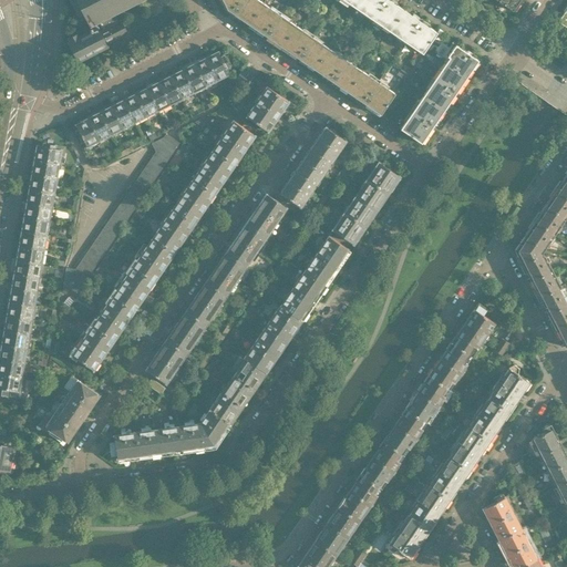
[(130,7),(137,2),(138,3),(145,0),(69,0),(81,21),(81,20),(85,18),(89,24),(114,14),(119,12),(120,13),(130,8),(130,7)]
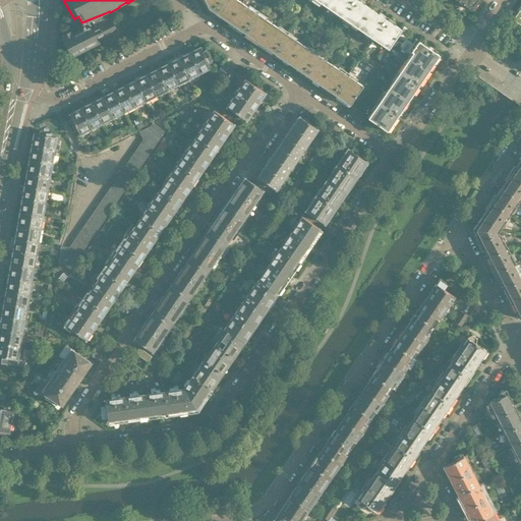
[(204,0),(209,9),(229,22),(242,3),(237,0),(204,0)]
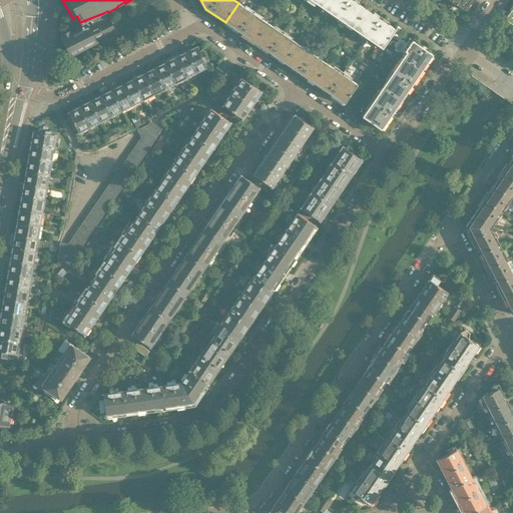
[(365,9),(352,0),(327,0),(322,7),(352,28),(365,9)]
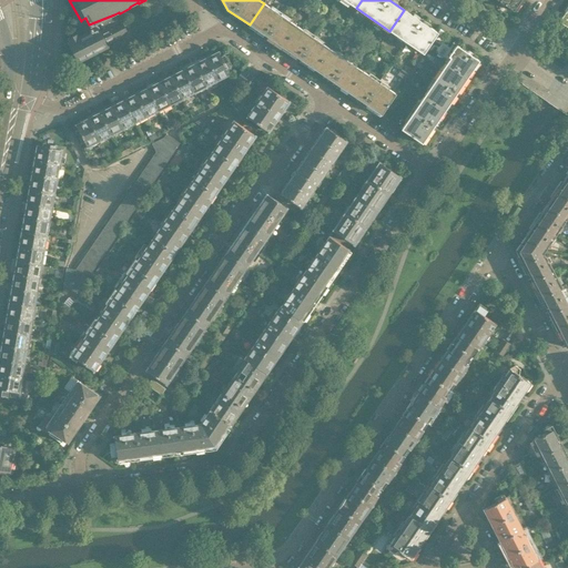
[(518,3),(519,0),(497,0),(513,10),(514,10),(515,10),(519,3),(518,3)]
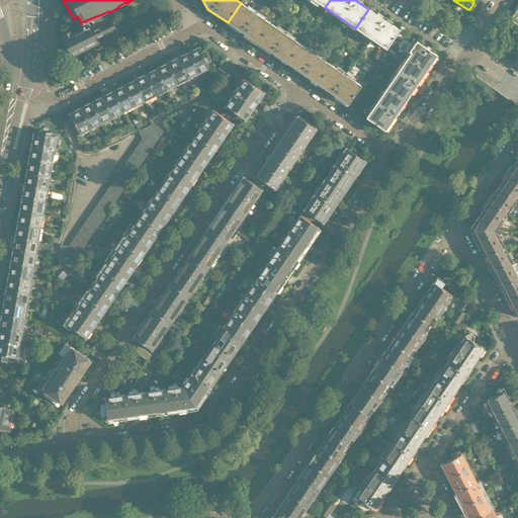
[(270,23),(241,3),(228,22),(257,42),(270,23)]
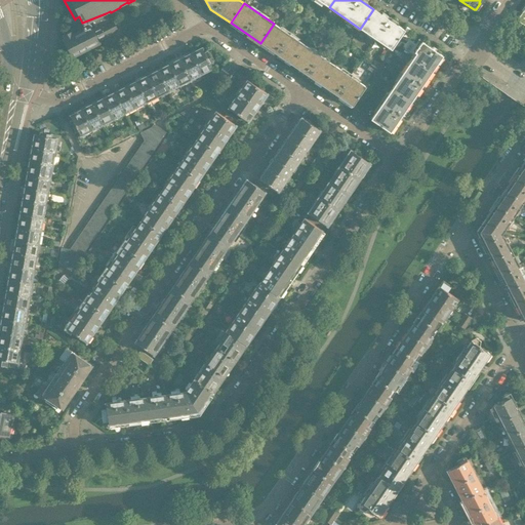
[(404,30),(387,18),(373,9),(360,29),(391,49),(404,30)]
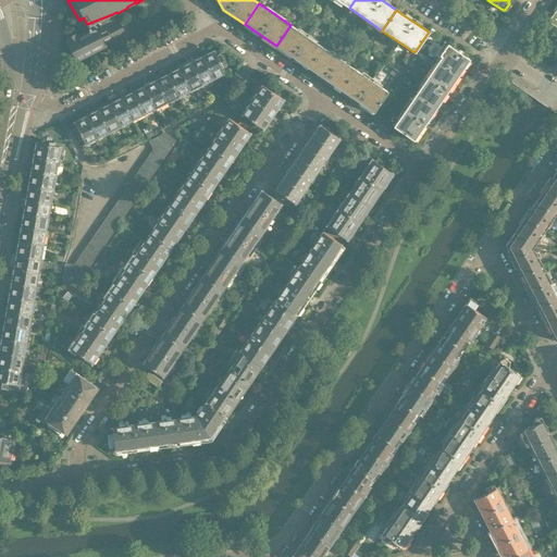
[(69,41),(66,42),(76,61),(106,46),(104,44),(120,35),(125,33),(119,21),(116,23),(112,14),(87,24),(89,28),(88,28),(89,31),(77,37),(75,33),(67,37),(69,41)]
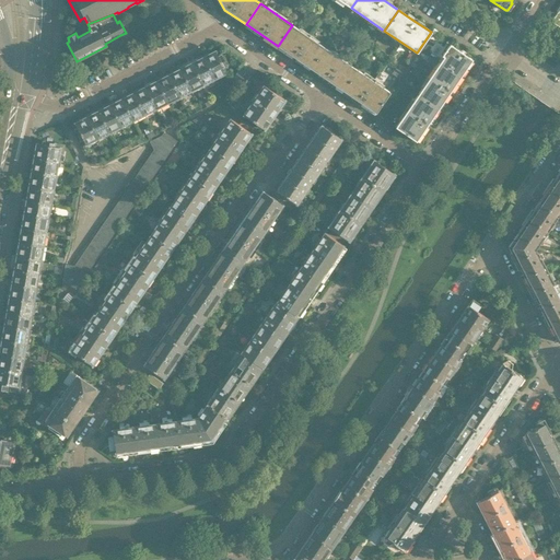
[(325,48),(292,25),(278,46),(311,68),(325,48)]
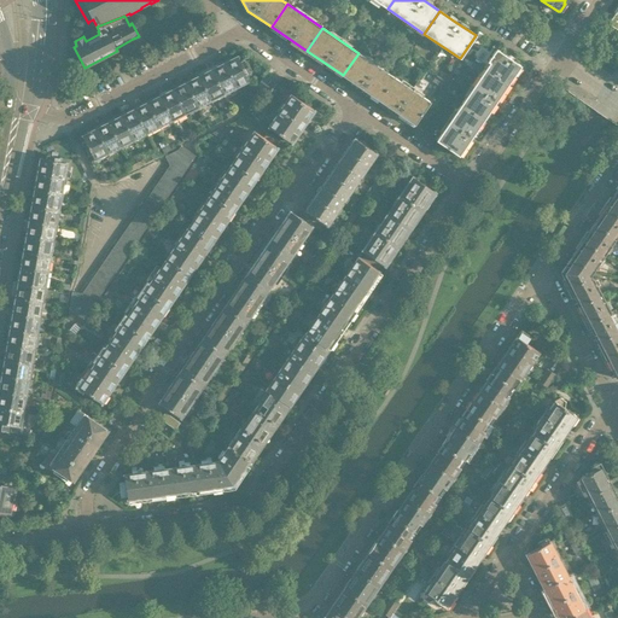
[(489,63),(485,68),(508,83),(522,65),(496,48),(487,62),(489,63)]
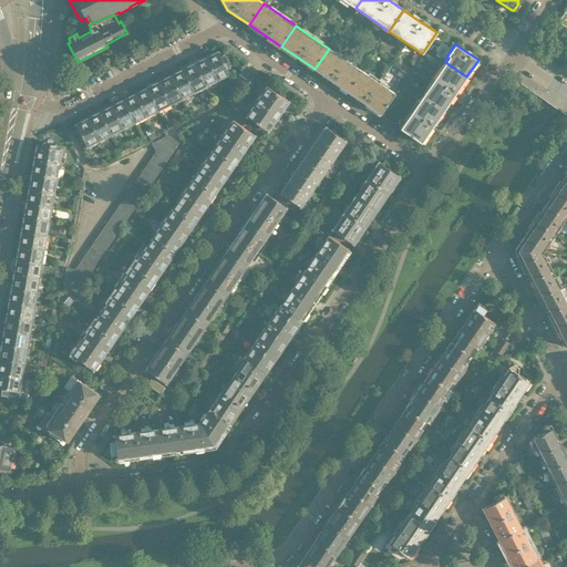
[(361,71),(329,49),(315,69),(347,92),(361,71)]
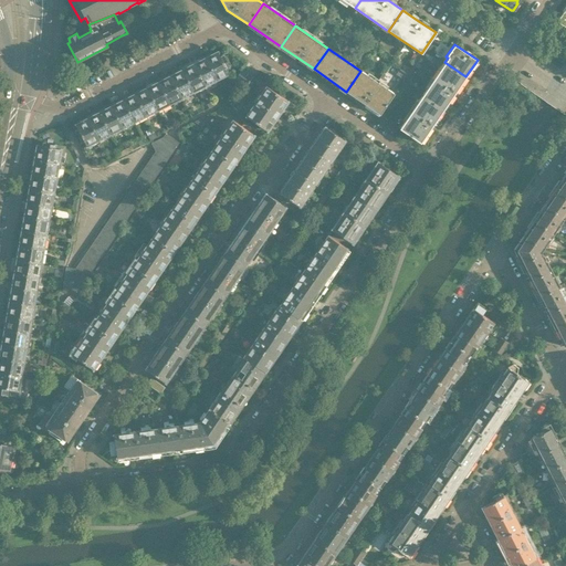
[(210,53),(205,56),(217,80),(229,73),(226,67),(229,66),(223,55),(221,58),(218,52),(212,54),(210,53)]
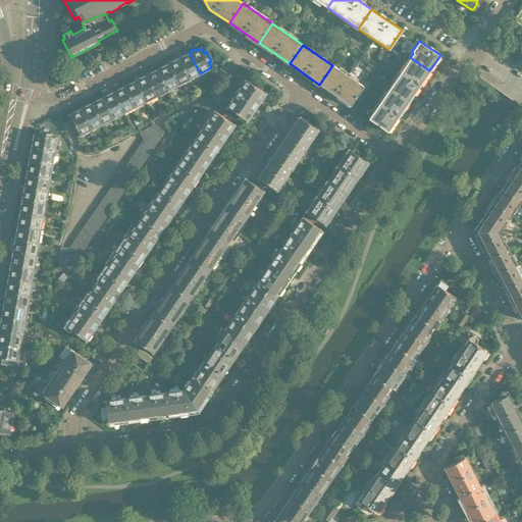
[(189,52),(184,54),(184,56),(178,59),(189,79),(200,73),(189,52)]
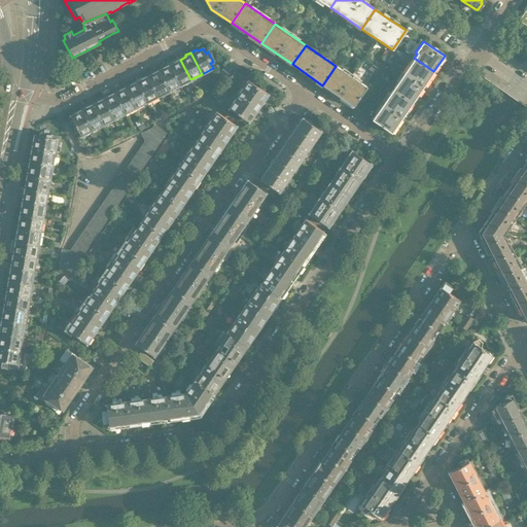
[(414,58),(403,73),(393,89),(413,102),(433,71),(414,58)]
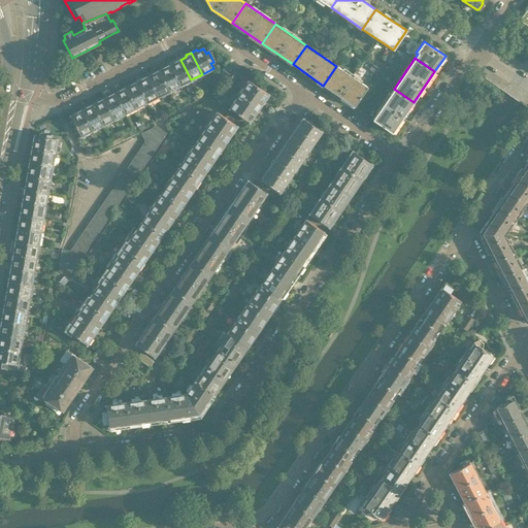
[(176,62),(174,61),(169,64),(180,86),(191,79),(180,60),(176,62)]
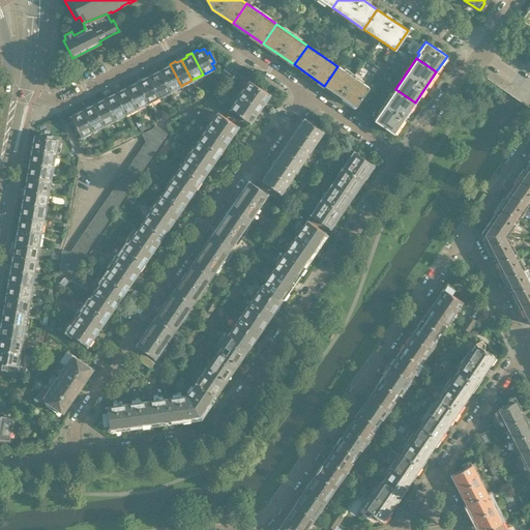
[(181,86),(170,64),(165,66),(165,68),(159,71),(170,91),(181,86)]
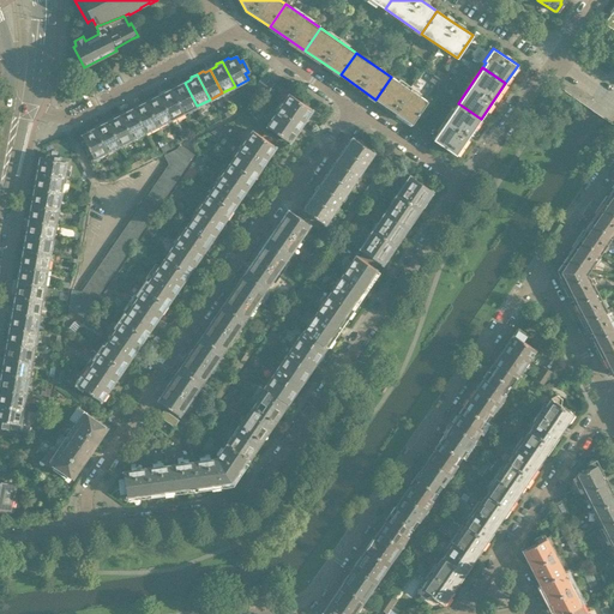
[(260,91),(262,91),(269,79),(262,74),(254,86),(260,91)]
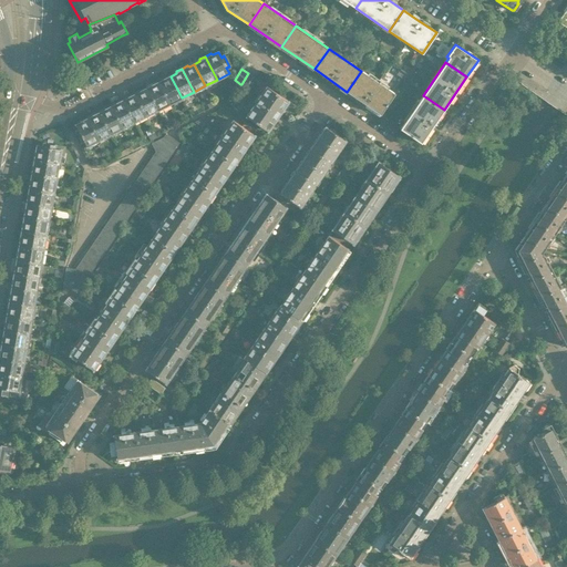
[(394,93),(361,71),(347,92),(380,114),(394,93)]
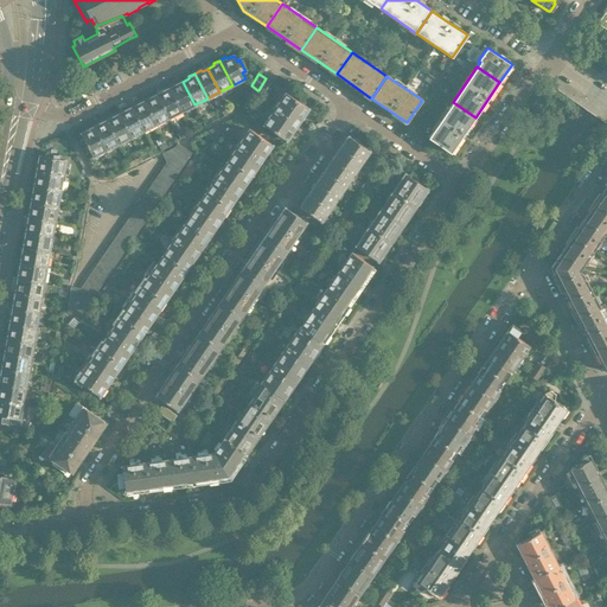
[(267,96),(274,84),(266,78),(259,90),(262,93),(266,95),(267,96)]
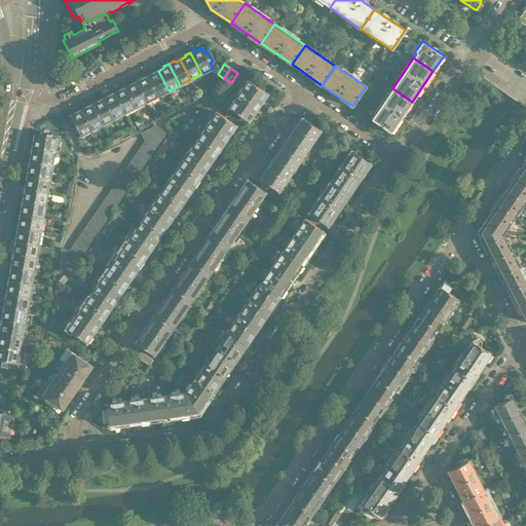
[(153,73),(151,72),(147,74),(157,97),(168,90),(158,71),(153,73)]
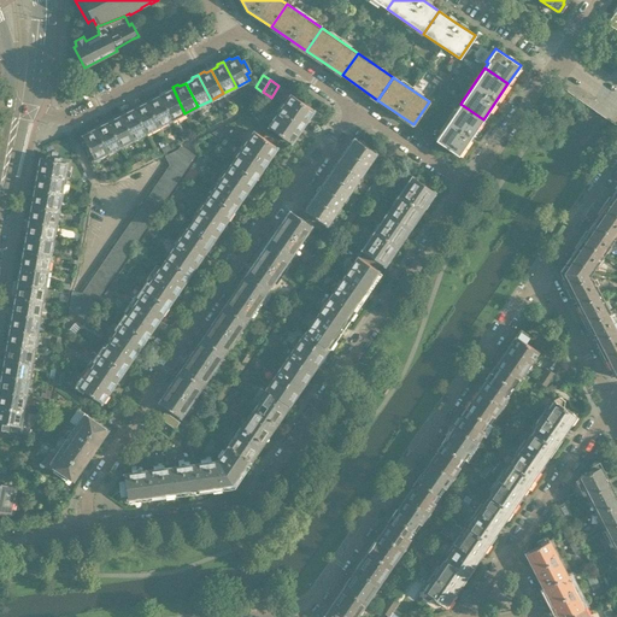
[(184,113),(172,87),(165,90),(165,93),(160,97),(172,119),(184,113)]
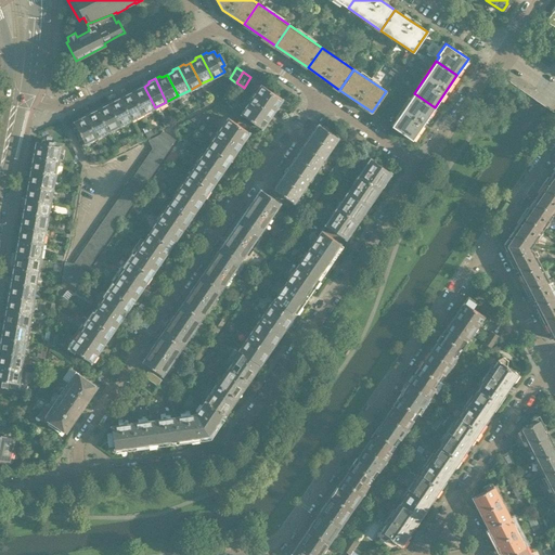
[(236,98),(243,87),(240,85),(233,95),(236,98)]
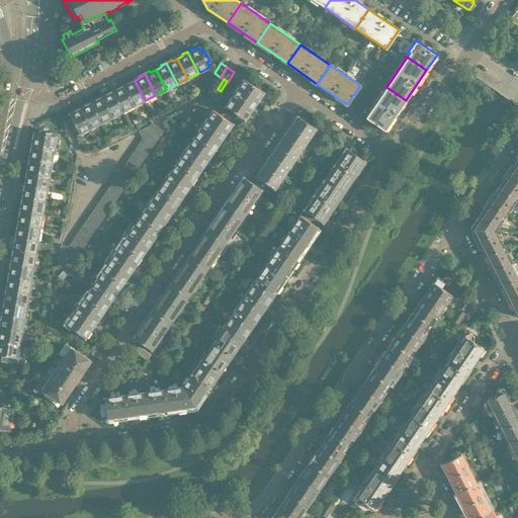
[(244,79),(235,92),(253,104),(257,99),(258,99),(263,92),(244,79)]
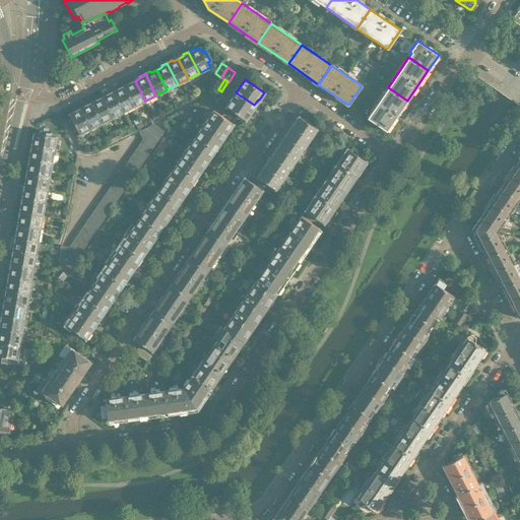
[(130,83),(128,82),(123,84),(134,107),(145,101),(135,81),(130,83)]
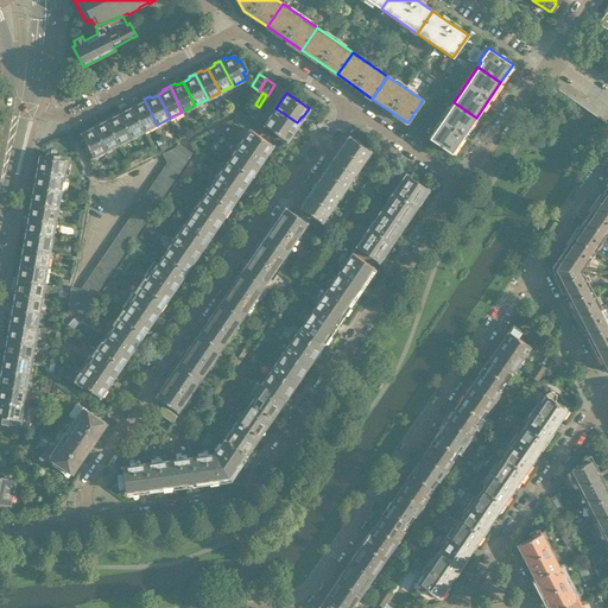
[(157,125),(144,99),(138,102),(138,105),(132,108),(144,131),(157,125)]
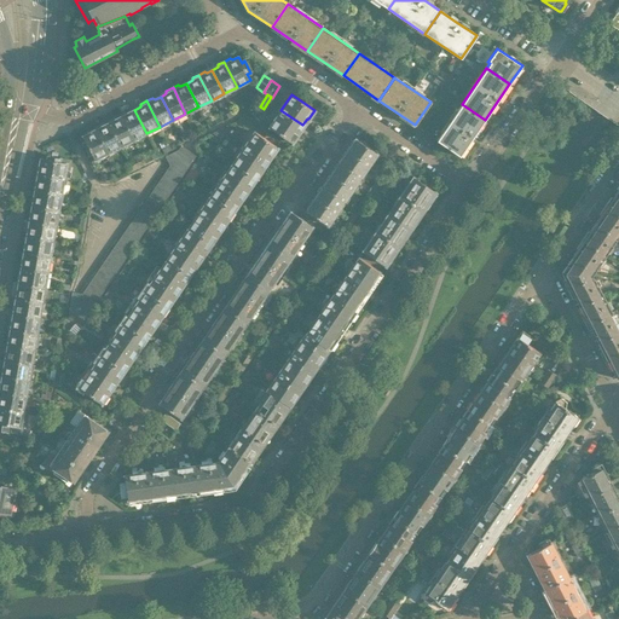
[(460,156),(464,149),(485,120),(462,104),(437,140),(460,156)]
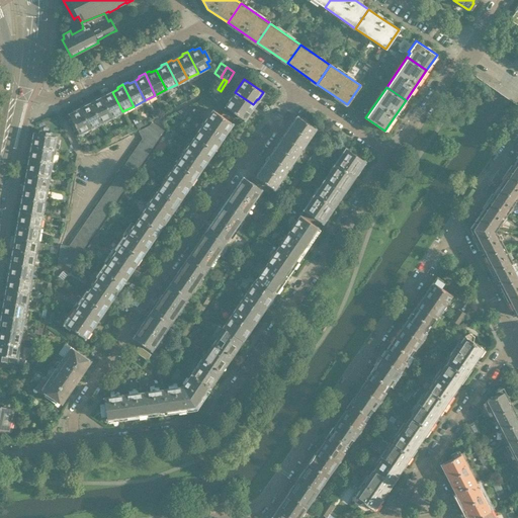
[(108,94),(106,93),(101,96),(112,117),(122,111),(112,92),(108,94)]
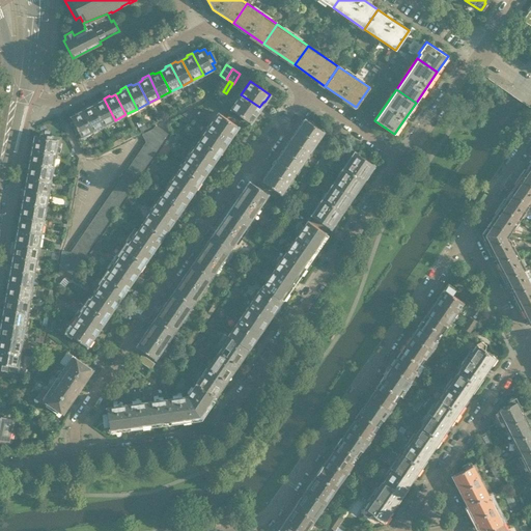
[(254,114),(259,107),(241,94),(230,109),(251,122),(256,115),(254,114)]
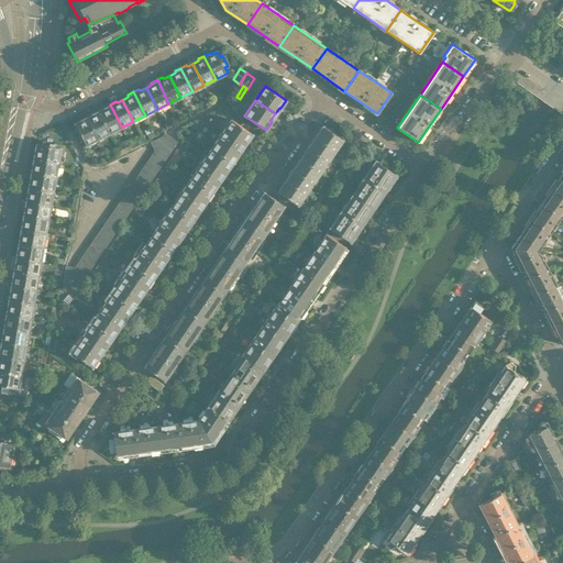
[(110,105),(105,107),(105,109),(98,112),(110,133),(122,128),(110,105)]
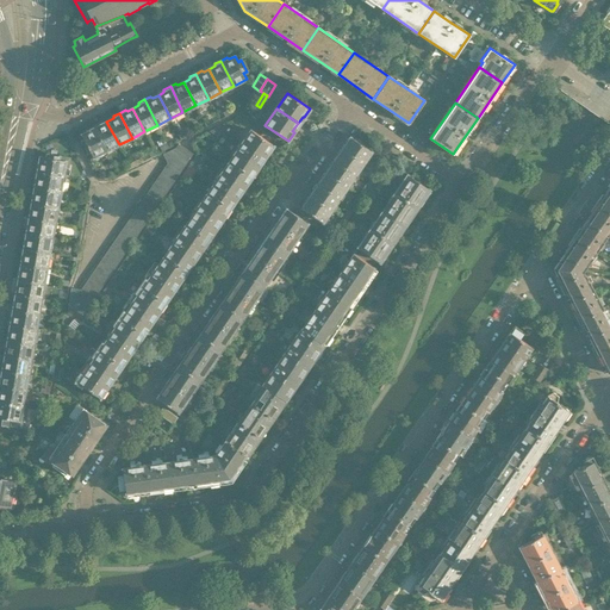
[(101,124),(99,123),(93,125),(106,151),(119,144),(106,122),(101,124)]
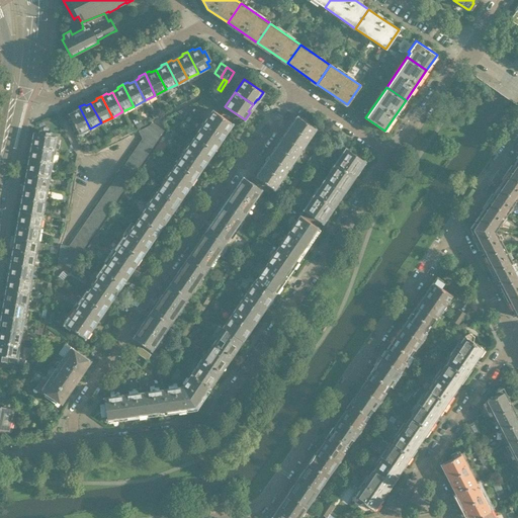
[(69,114),(71,117),(72,119),(69,120),(74,130),(77,128),(79,134),(90,128),(79,106),(74,109),(74,111),(69,114)]
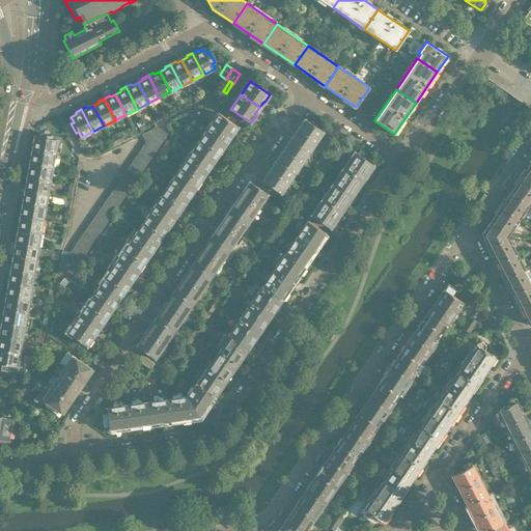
[(238,127),(218,113),(208,127),(227,140),(231,133),(233,134),(238,127)]
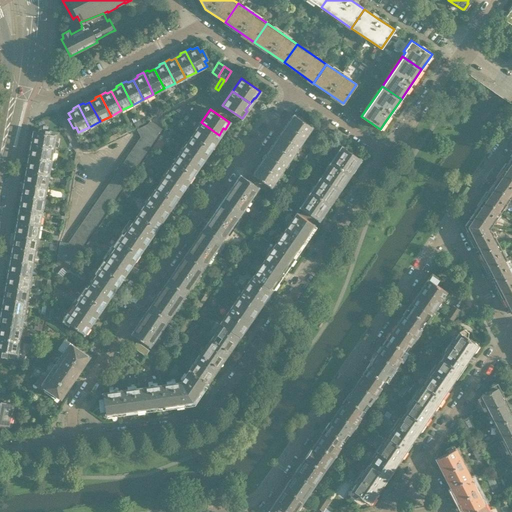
[(293,114),(293,115),(291,115),(289,118),(290,120),(286,124),(305,137),(312,127),(293,114)]
